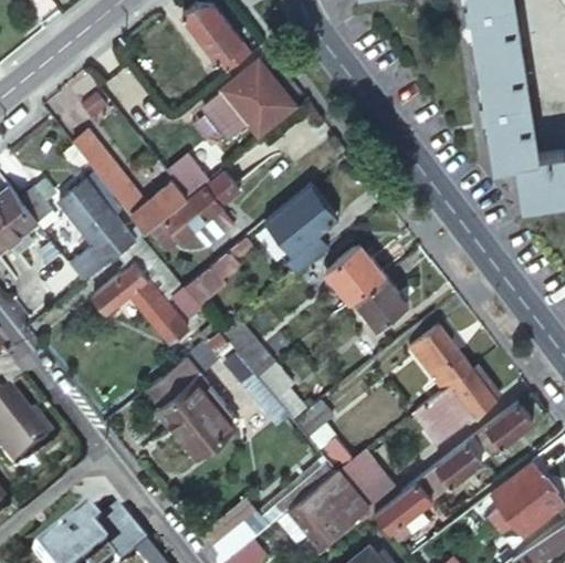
[(471,0),(472,3),(466,2),(468,18),(473,18),(488,100),(482,101),(483,115),(489,114),(498,163),(515,159),(523,200),(564,193),(564,149),(540,155),(513,0),(471,0)]
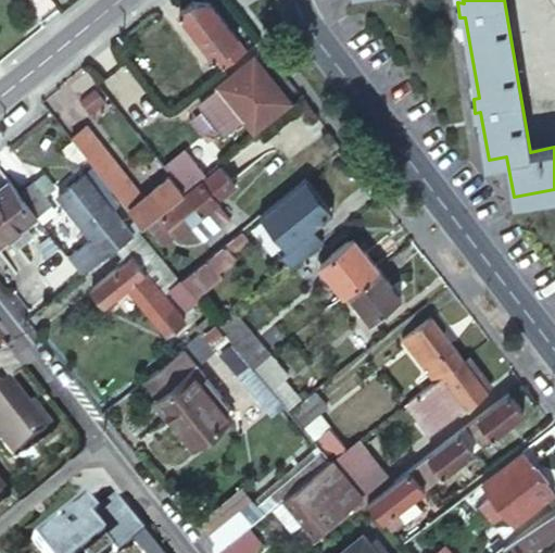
[(193,2),(178,13),(213,60),(214,59),(223,71),(244,53),(236,42),(237,41),(209,5),(193,2)]
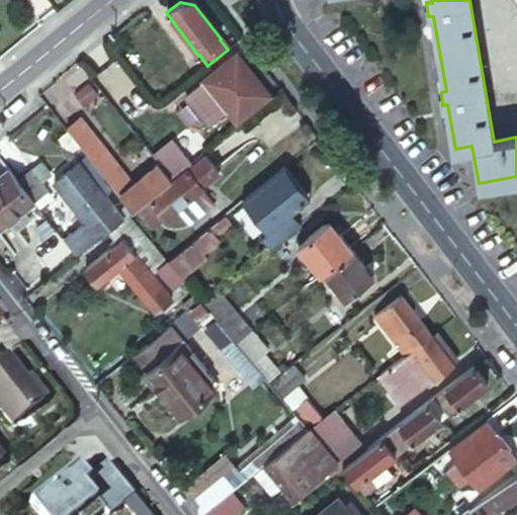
[(236,55),(201,80),(235,121),(268,95),(269,95),(259,82),(258,83),(236,55)]
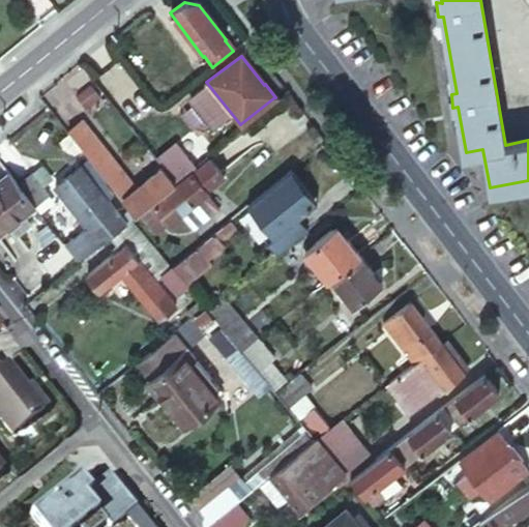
[(82,122),(66,134),(95,171),(113,193),(119,201),(135,188),(128,180),(82,122)]
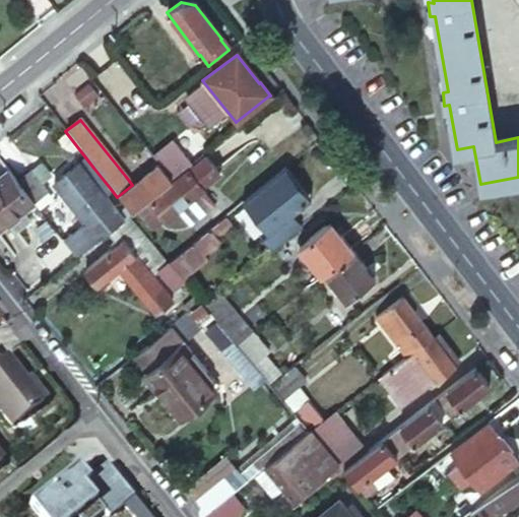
[(208,155),(150,200),(167,220),(178,212),(201,193),(224,175),(208,155)]
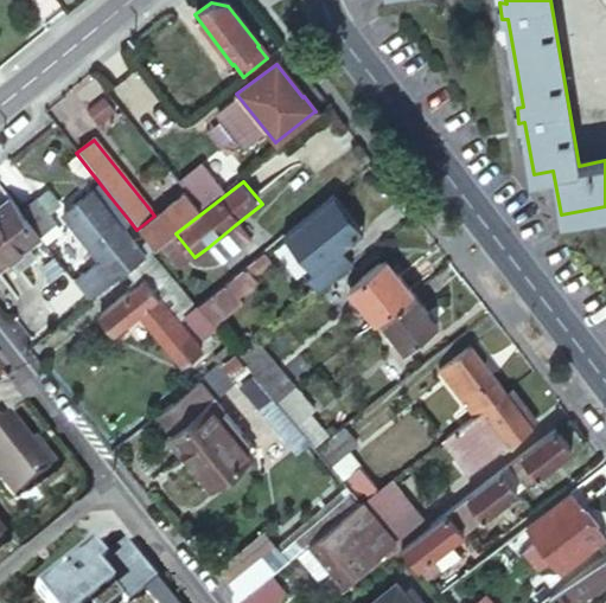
[(74,283),(88,302),(103,290),(123,273),(142,256),(122,231),(129,225),(97,187),(62,216),(99,262),(74,283)]
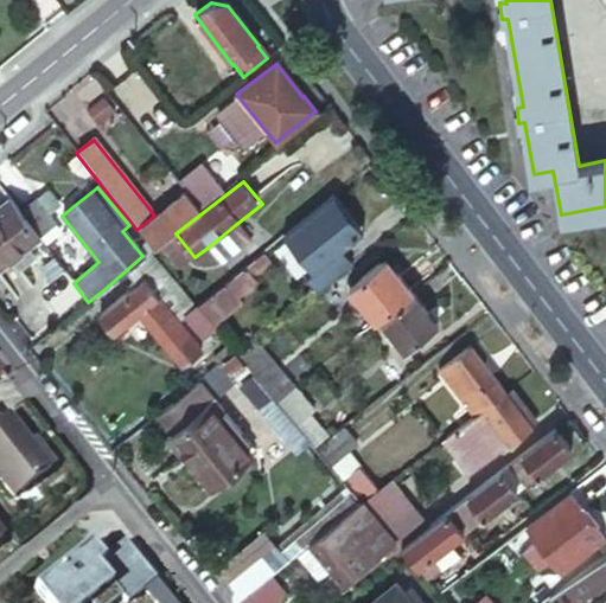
[(37,199),(49,216),(62,206),(49,191),(37,199)]
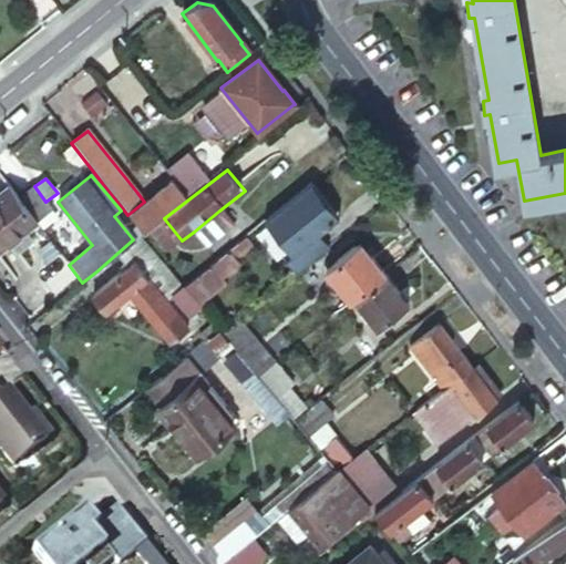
[(127,215),(142,233),(184,197),(171,180),(144,202),(127,215)]
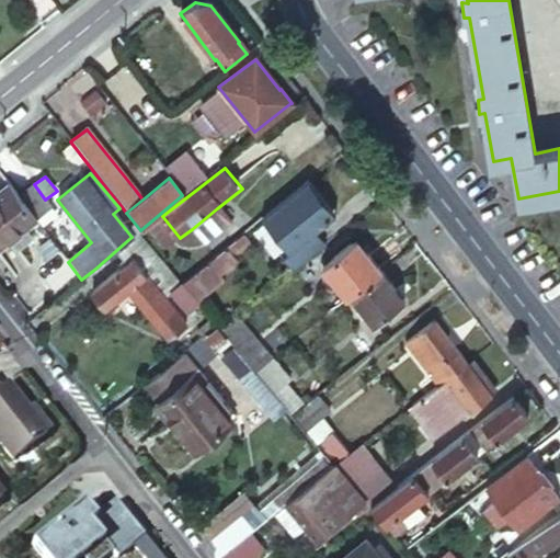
[(335,214),(307,181),(285,201),(262,218),(288,251),(282,257),(293,271),(318,251),(307,237),(315,230),(335,214)]
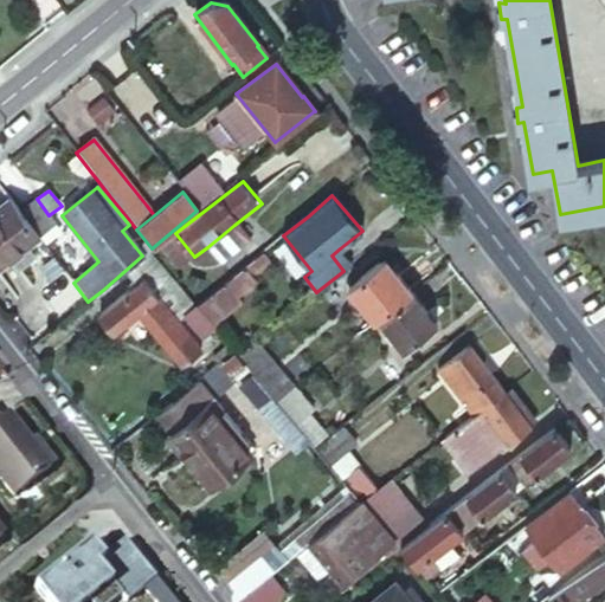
[(19,212),(39,238),(56,224),(49,215),(37,199),(19,212)]
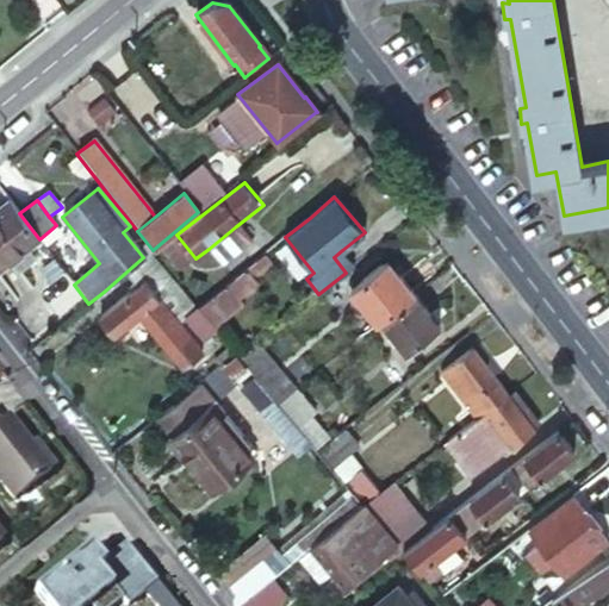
[(0,219),(16,208),(10,201),(0,208),(0,219)]
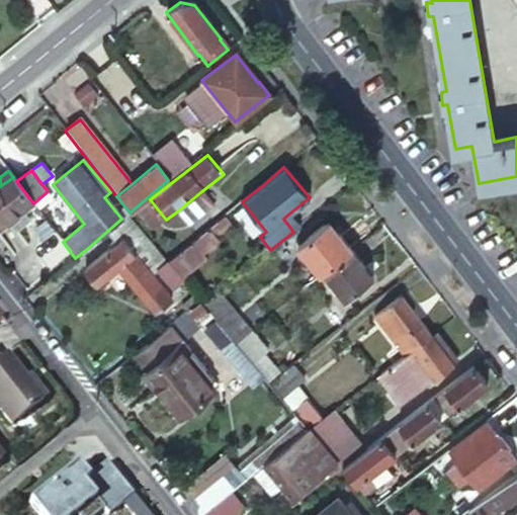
[(22,211),(33,203),(16,181),(13,177),(0,186),(0,229),(9,222),(17,233),(30,223),(22,211)]
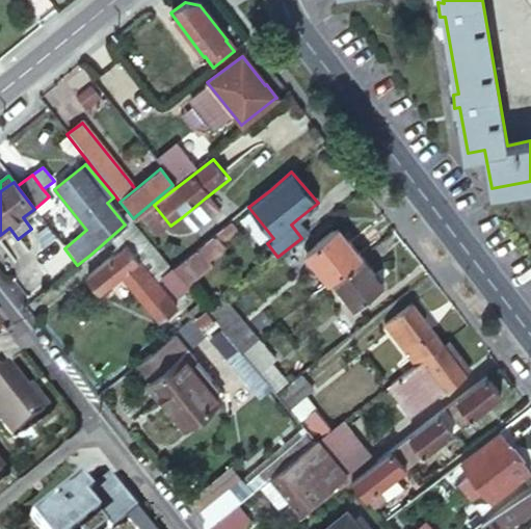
[(182,217),(194,233),(218,213),(206,197),(182,217)]
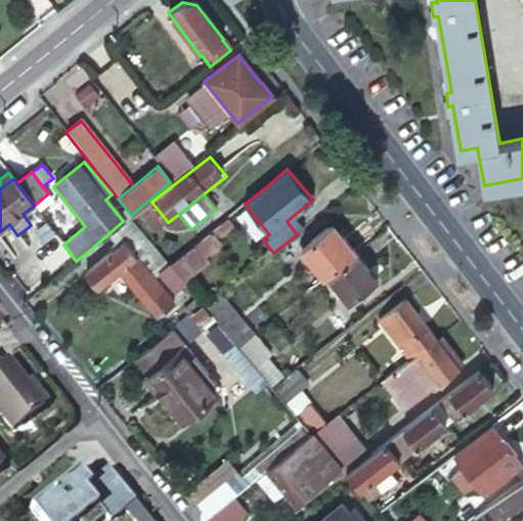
[(304,228),(294,215),(287,221),(297,234),(304,228)]
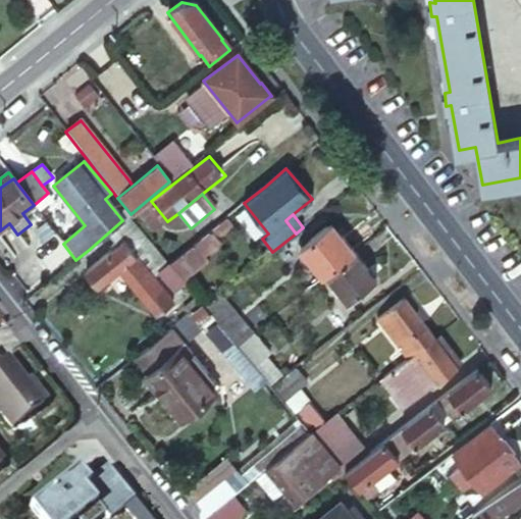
[(194,244),(180,255),(196,275),(204,269),(201,265),(220,250),(216,247),(220,243),(218,240),(233,226),(226,217),(194,244)]
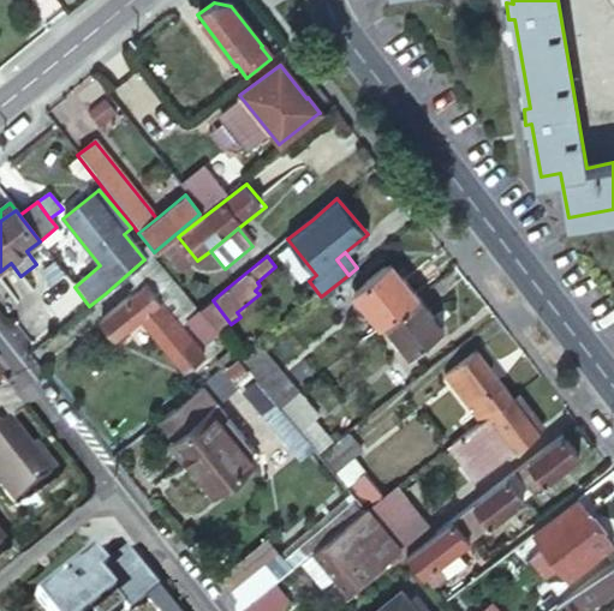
[(144,259),(125,276),(139,292),(101,323),(114,341),(137,322),(168,357),(190,339),(180,329),(197,313),(148,257),(144,259)]
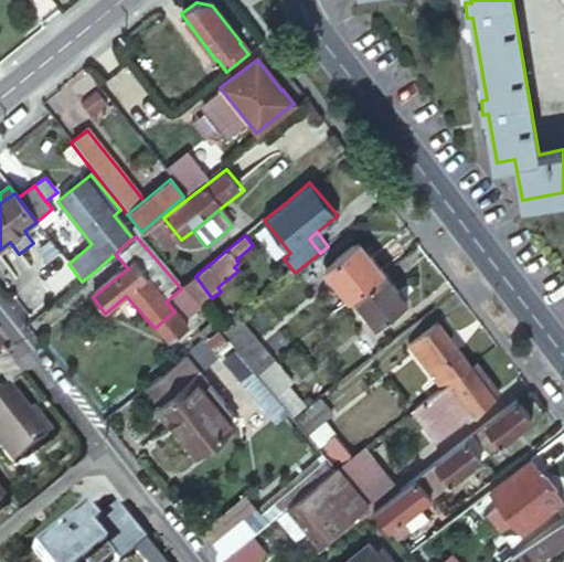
[(364,289),(383,274),(359,243),(325,271),(349,301),(354,297),(364,289)]
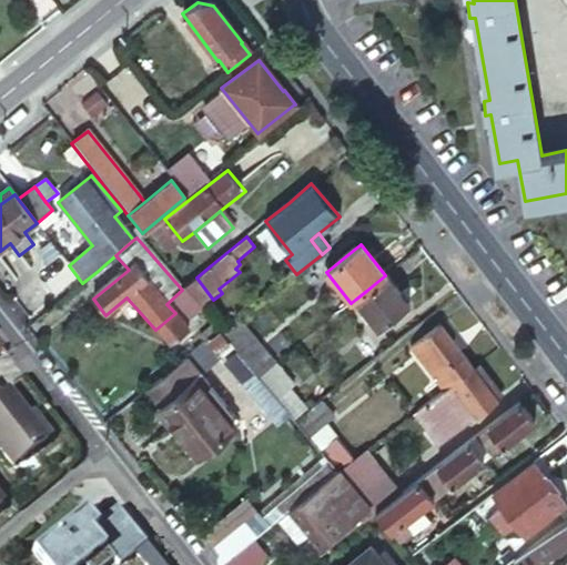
[(408,306),(385,275),(366,291),(356,299),(378,329),(408,306)]
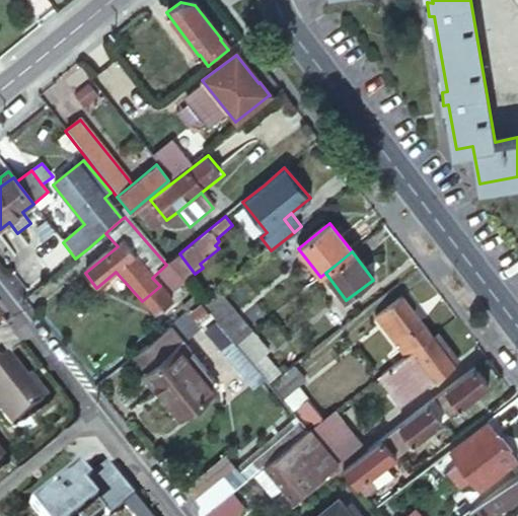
[(204,308),(213,318),(232,341),(235,346),(246,336),(215,295),(202,305),(204,308)]
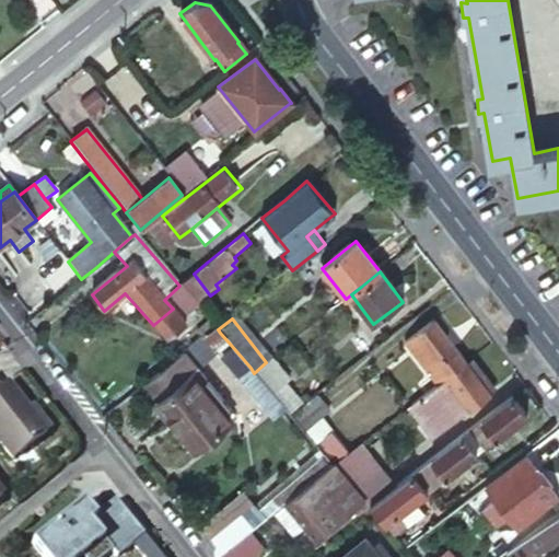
[(405,345),(437,387),(438,386),(466,366),(433,323),(405,345)]
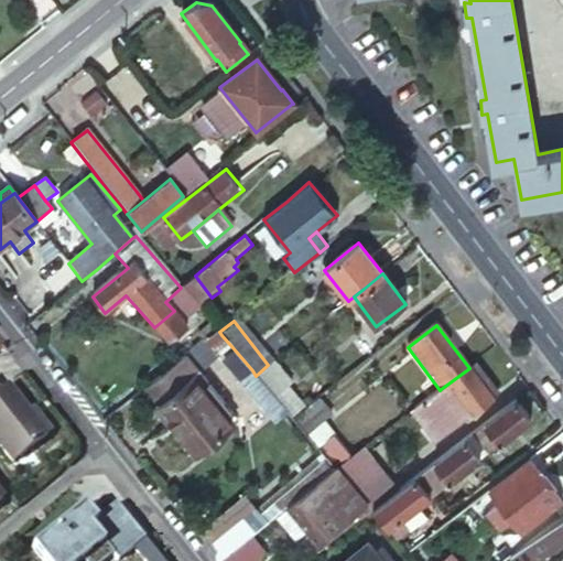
[(217,330),(142,389),(195,455),(231,425),(226,419),(230,414),(205,386),(202,388),(192,378),(231,346),(222,335),(219,332),(217,330)]
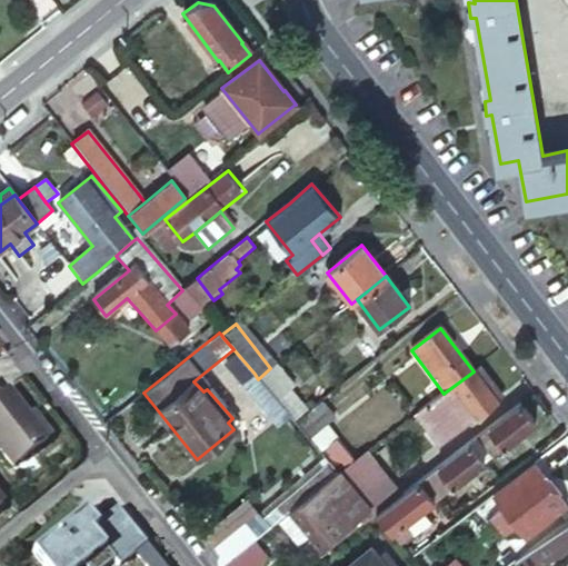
[(474,371),(497,401),(502,397),(479,367),(474,371)]
